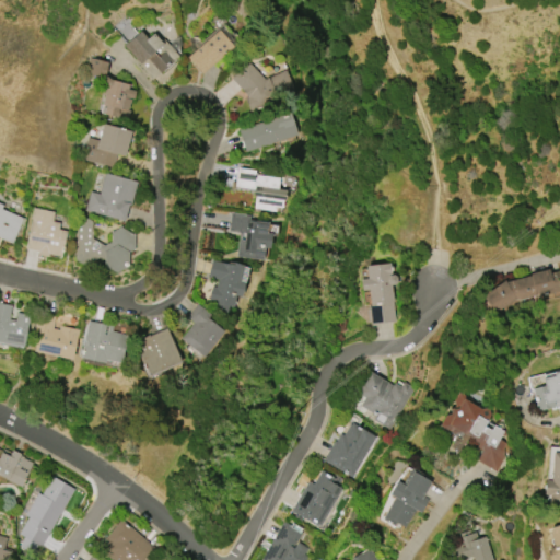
[(233,46),(201,73),(187,56),(218,30),(233,46)]
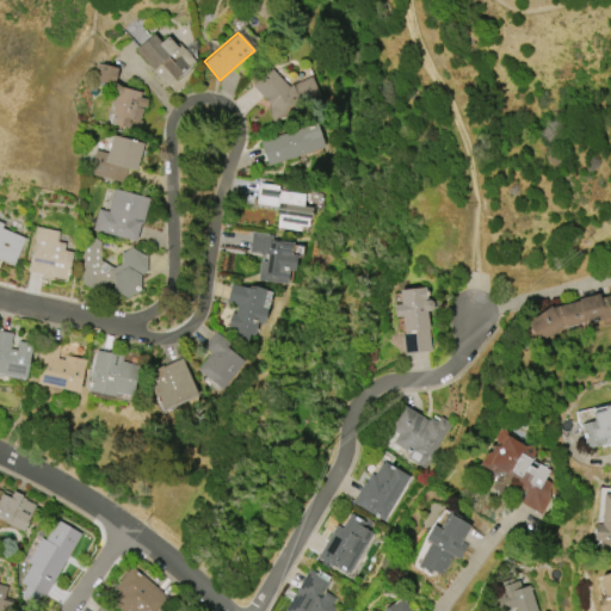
[(165,87),(149,68),(150,67),(135,50),(153,34),(160,42),(167,36),(176,45),(179,43),(195,61),(165,87)]
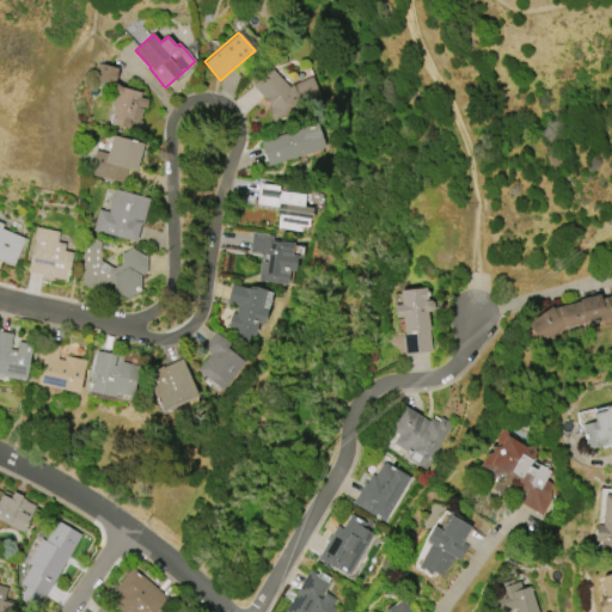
[(97,63),(117,69),(112,85),(92,79),(97,63)]
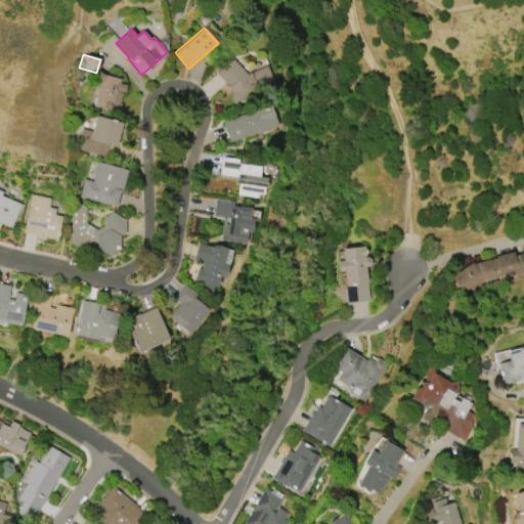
[(216,73),(231,57),(247,74),(266,67),(273,86),(258,92),(260,98),(248,103),(246,100),(232,105),(227,91),(231,90),(216,73)]
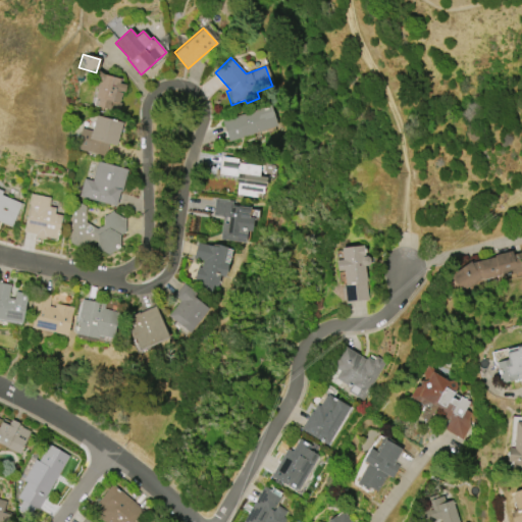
[(95,97),(101,73),(120,79),(119,83),(126,85),(124,94),(121,93),(119,103),(110,101),(108,109),(97,106),(99,98),(95,97)]
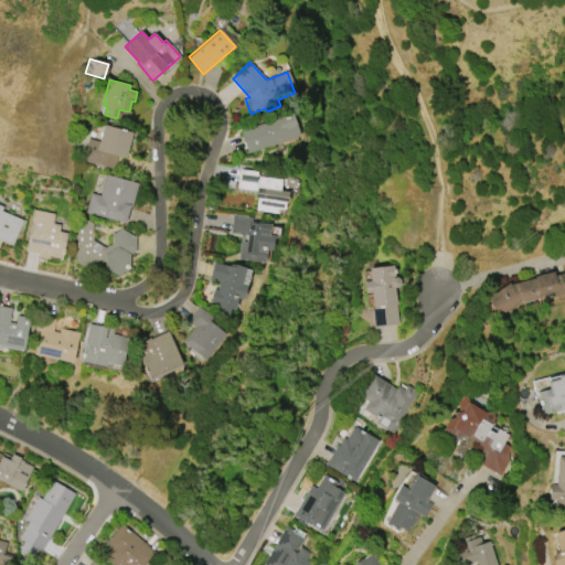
[(300,136),(247,152),(240,130),(292,114),(300,136)]
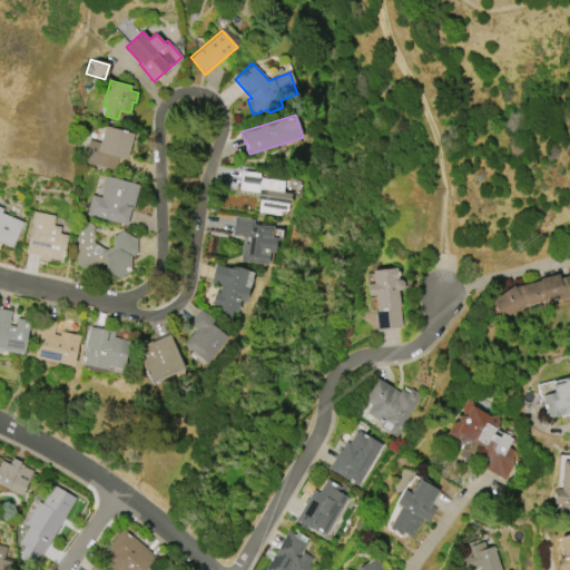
[(126,158),(118,157),(115,170),(82,163),(88,140),(99,143),(104,126),(133,133),(126,158)]
